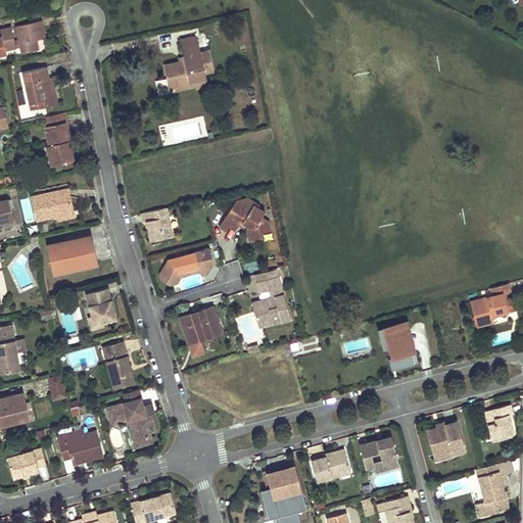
[(41,20),(15,27),(19,42),(20,48),(21,53),(35,50),(33,41),(36,40),(45,38),(41,20)]
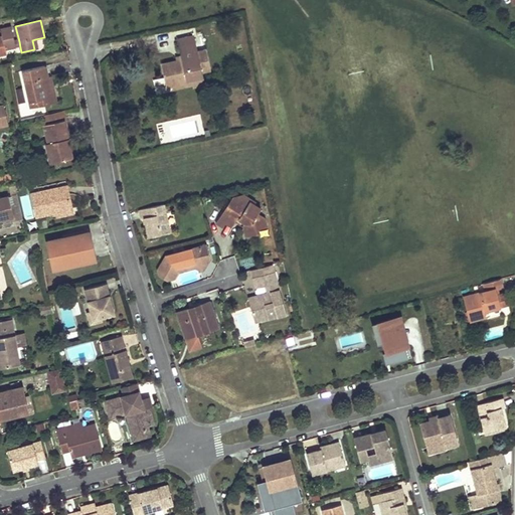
[(3,36),(0,36),(0,55),(7,54),(6,50),(15,48),(14,42),(10,27),(2,29),(3,36)]
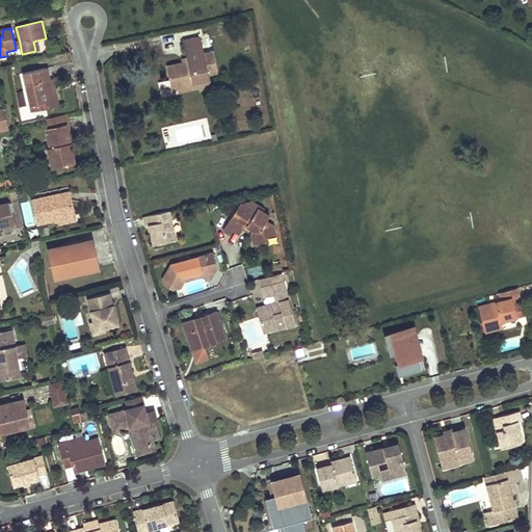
[(202,42),(184,46),(187,59),(188,64),(183,65),(183,63),(167,68),(169,77),(173,89),(178,88),(198,84),(200,87),(200,90),(212,87),(209,74),(218,72),(213,52),(205,54),(202,42)]
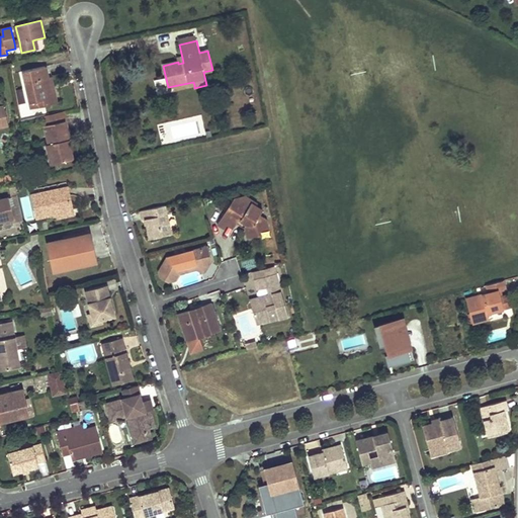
[(45,67),(22,72),(30,102),(44,99),(45,105),(54,102),(48,78),(45,67)]
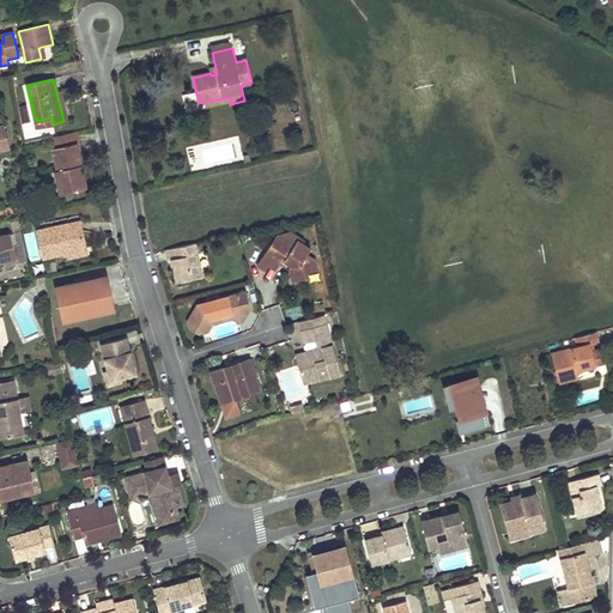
[(199,103),(195,89),(188,90),(192,104),(199,103)]
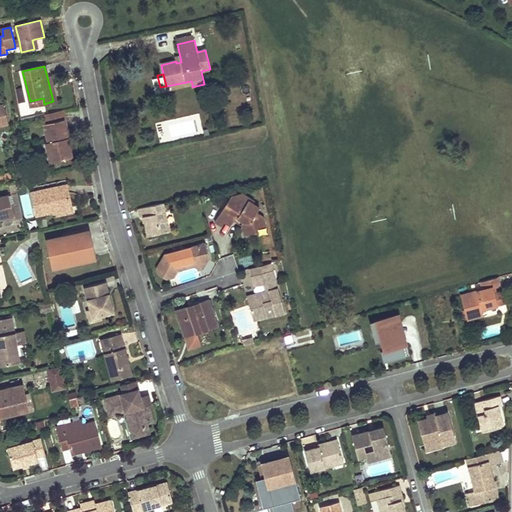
[(56,101),(51,76),(47,77),(53,101),(56,101)]
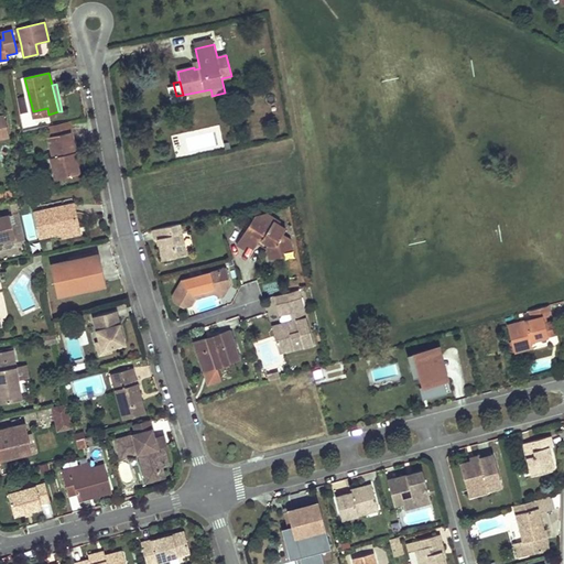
[(49,115),(47,108),(33,111),(34,118),(49,115)]
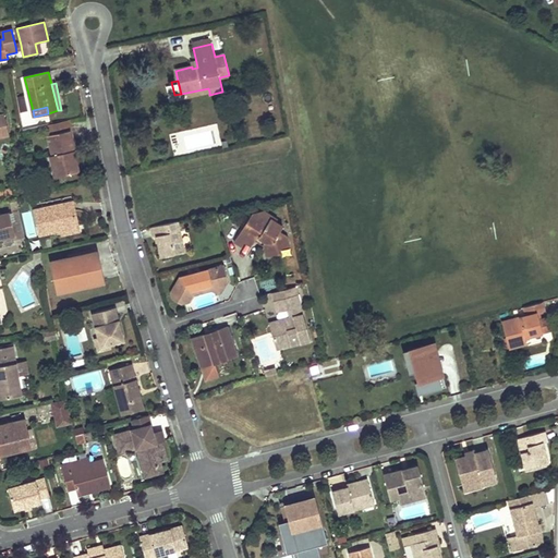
[(69,130),(67,121),(46,125),(49,135),(69,130)]
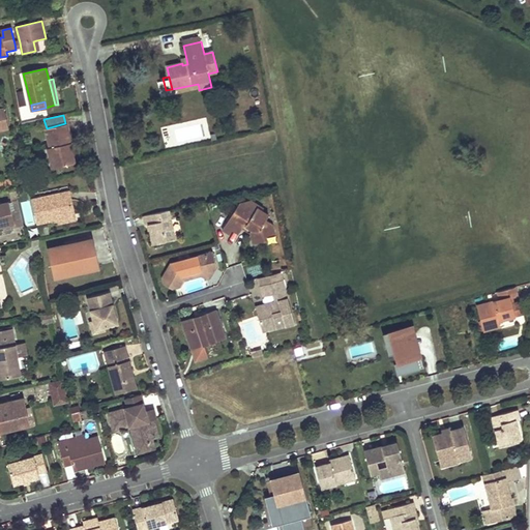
[(205,118),(174,126),(179,146),(211,138),(205,118)]
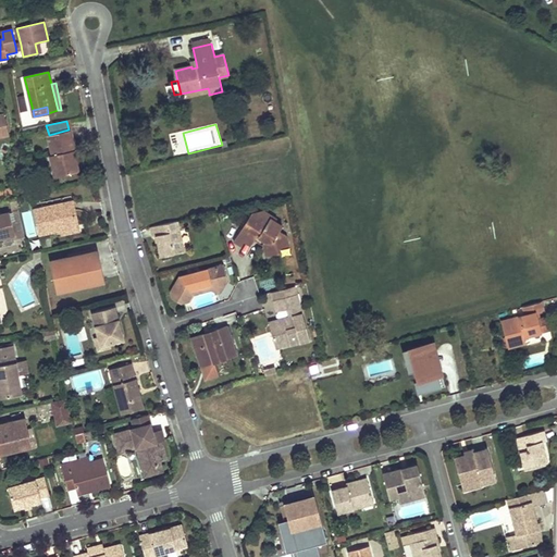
[(74,149),(69,130),(49,135),(53,156),(50,156),(56,176),(75,171),(70,150),(74,149)]
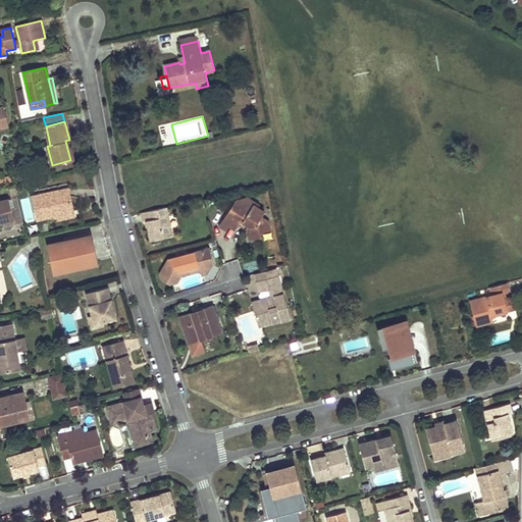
[(68,189),(32,197),(37,219),(58,214),(73,211),(68,189)]
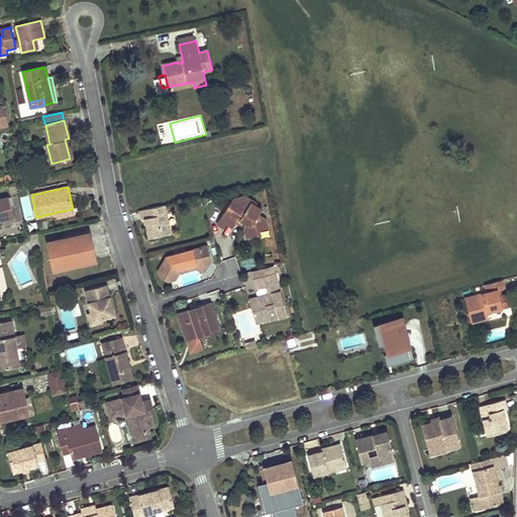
[(234,197),(216,222),(224,228),(227,224),(234,228),(239,221),(241,219),(247,224),(246,226),(248,238),(262,235),(261,231),(268,229),(267,220),(259,215),(262,210),(255,206),(256,203),(244,195),(234,197)]
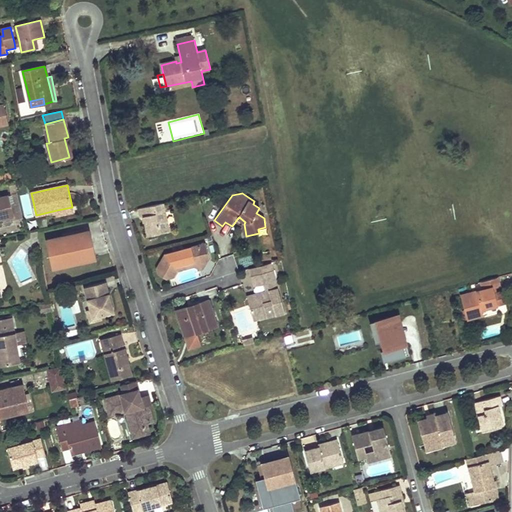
[(13,210),(20,208),(17,195),(9,196),(13,210)]
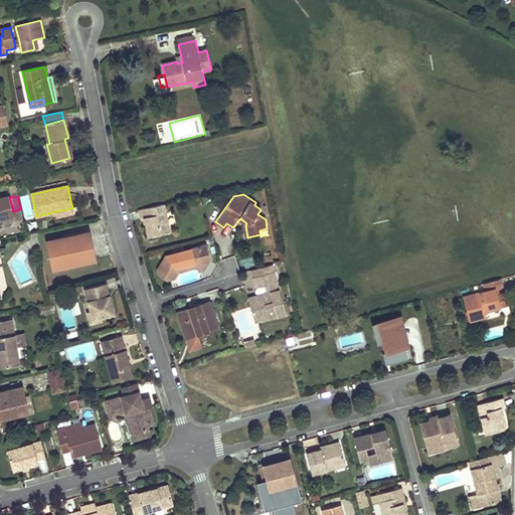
[(0,220),(12,217),(7,197),(0,198),(0,220)]
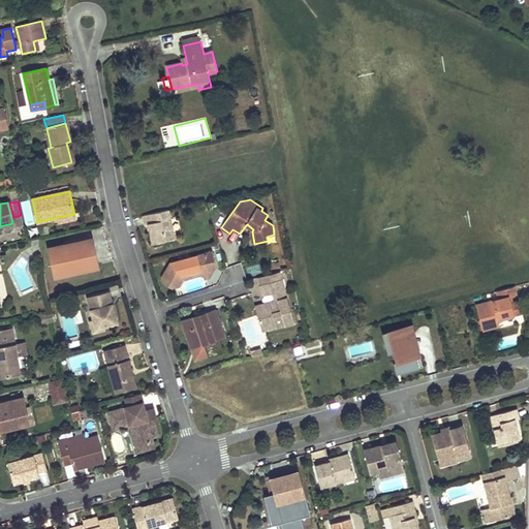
[(177,239),(169,209),(145,214),(148,224),(151,223),(156,244),(177,239)]
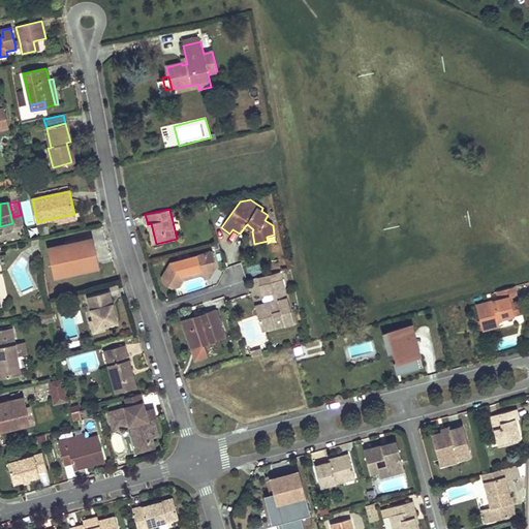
[(64,244),(74,242),(89,239),(89,235),(63,241),(64,244)]
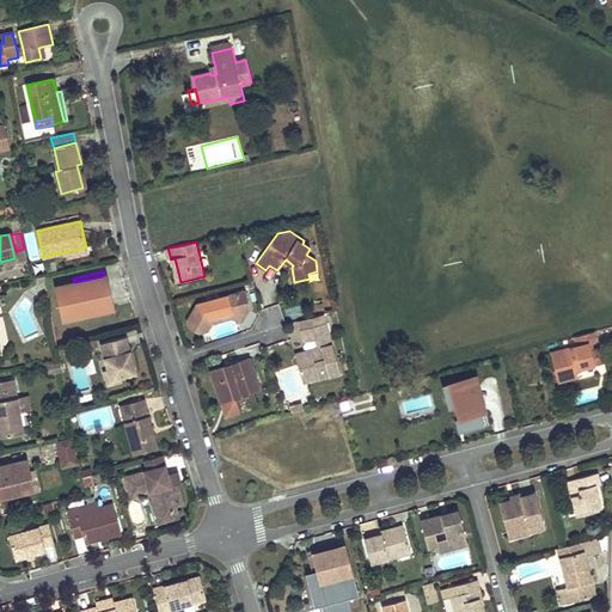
[(74,282),(55,286),(63,320),(80,317),(78,311),(96,306),(97,313),(114,310),(106,275),(103,276),(86,280),(87,285),(75,287),(74,282)]
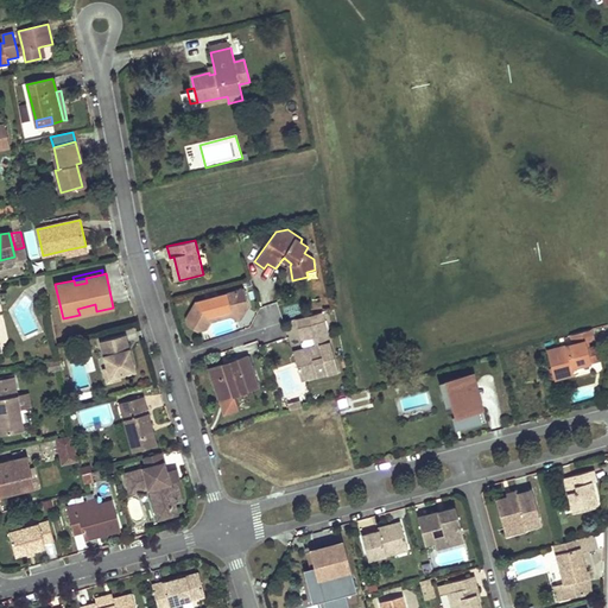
[(252,305),(247,289),(200,302),(189,318),(190,325),(201,330),(209,328),(213,321),(219,312),(232,309),(240,312),(242,309),(252,305)]
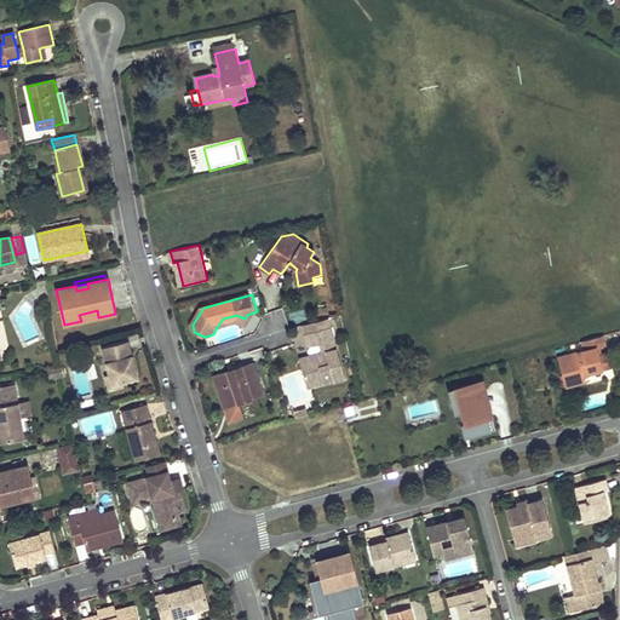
[(246,326),(248,325),(257,311),(247,315),(245,319),(236,315),(223,319),(217,327),(237,321),(246,326)]
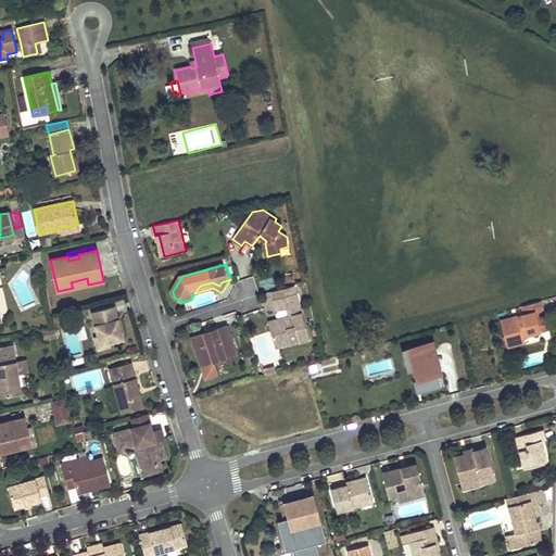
[(298,285),(274,291),(276,300),(300,293),(298,285)]
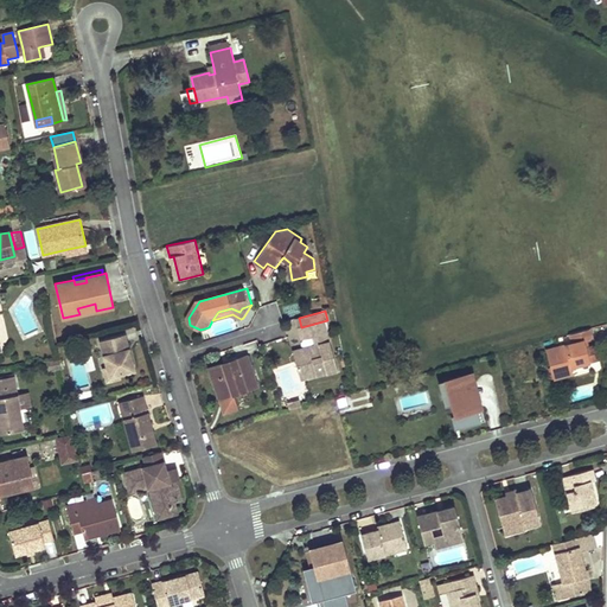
[(331,333),(327,320),(301,327),(305,340),(315,337),(318,345),(311,347),(313,353),(299,358),(305,381),(342,370),(333,340),(330,342),(327,334),(331,333)]
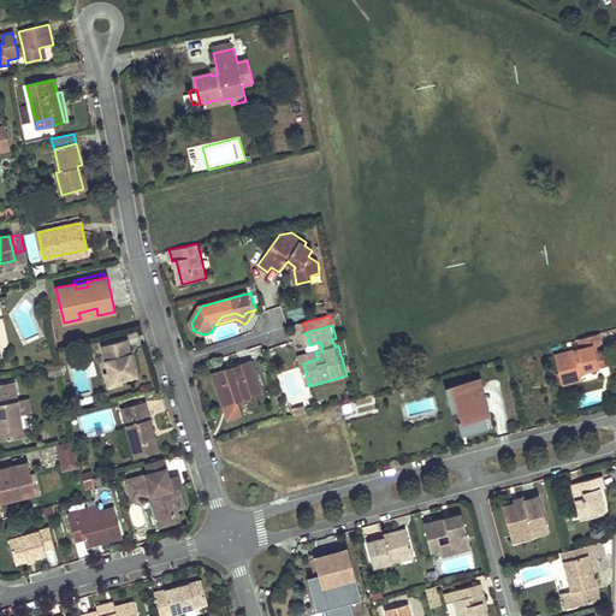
[(603,344),(600,332),(579,338),(581,348),(555,355),(563,384),(584,379),(581,371),(610,363),(606,351),(598,354),(596,347),(603,344)]
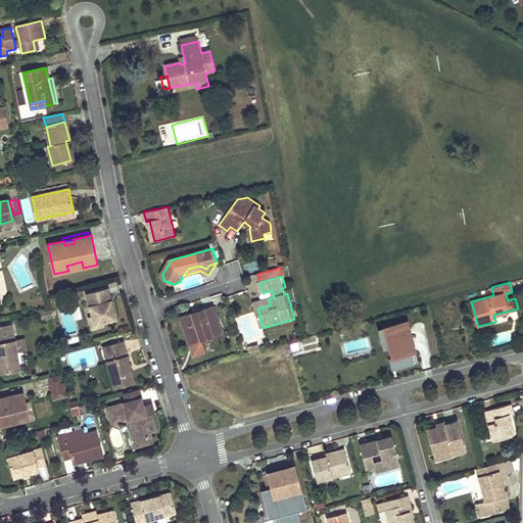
[(108,287),(87,293),(92,315),(95,324),(104,322),(115,319),(108,287)]
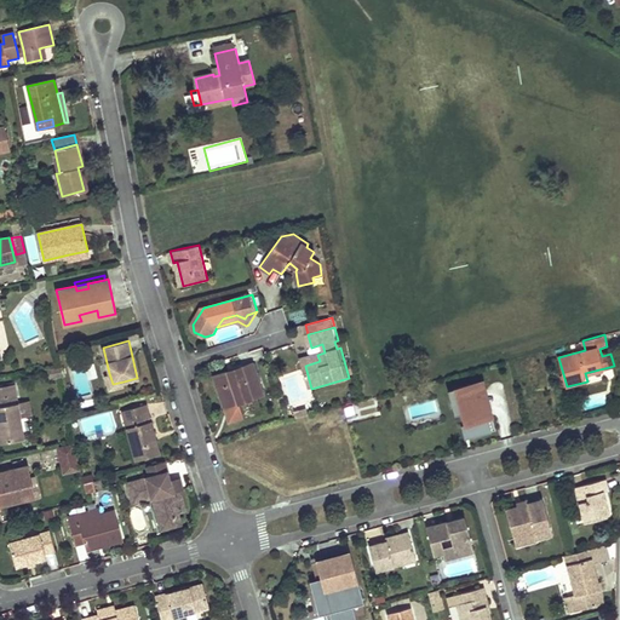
[(320,361),(317,355),(303,359),(305,366),(320,361)]
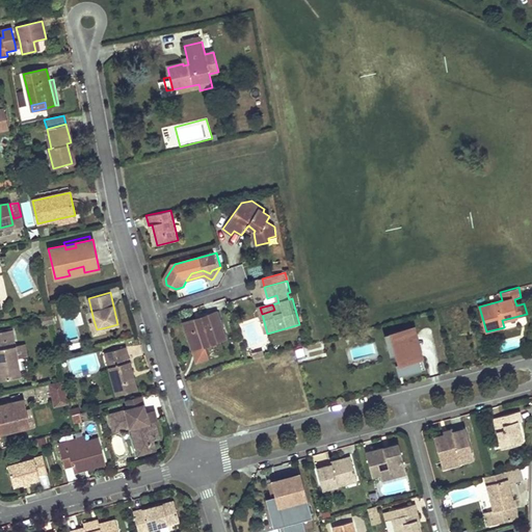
[(72,314),(76,325),(84,323),(80,312),(72,314)]
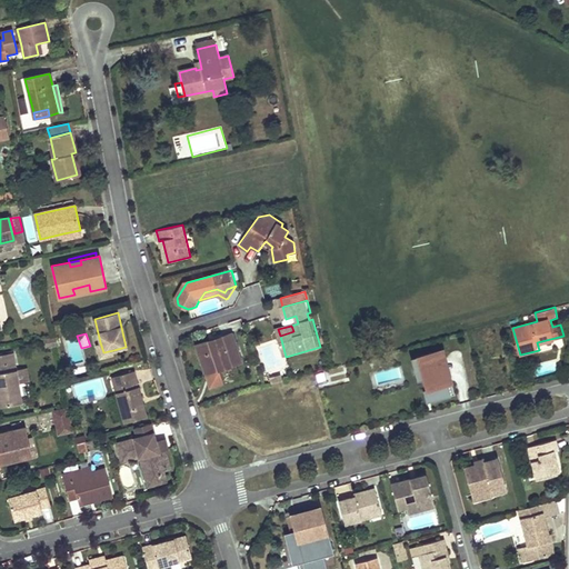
[(245,362),(235,333),(223,337),(225,340),(215,343),(213,340),(200,345),(209,373),(210,372),(213,385),(226,381),(222,369),(245,362)]
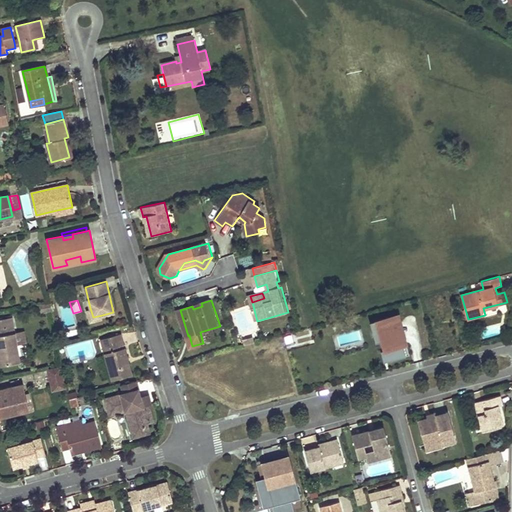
[(40,312),(51,310),(50,302),(38,304),(40,312)]
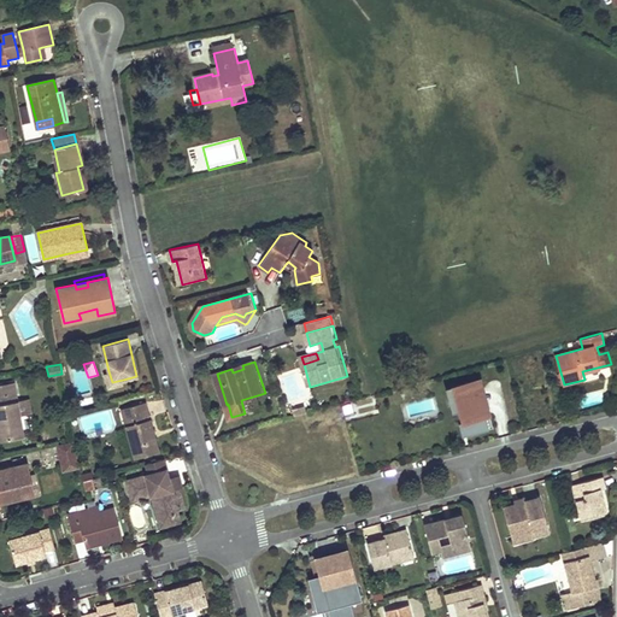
[(123,380),(112,382),(109,371),(105,372),(109,388),(124,383),(123,380)]
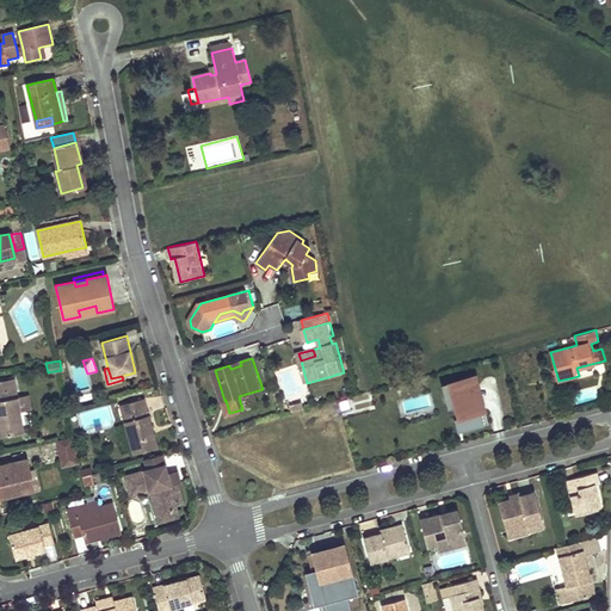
[(460,431),(491,423),(476,375),(443,383),(452,419),(456,419),(460,431)]
